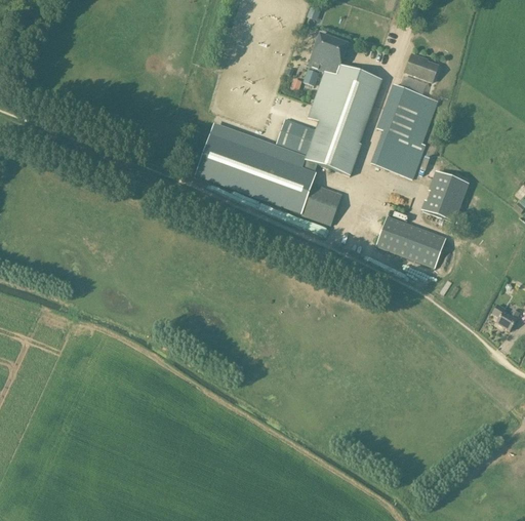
[(310,4),(306,14),(316,17),(319,7),(310,4)]
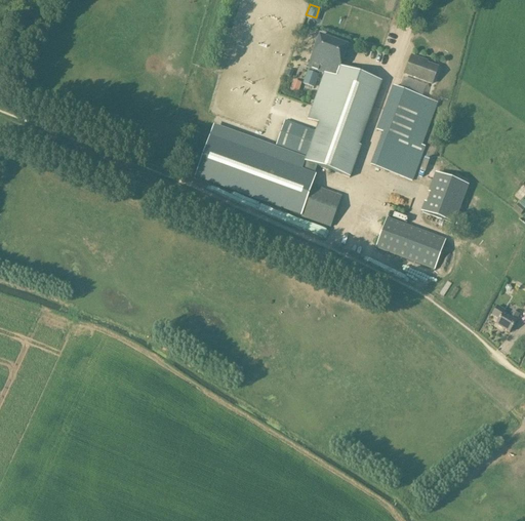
[(361,146),(359,145),(379,88),(382,79),(339,64),(347,42),(319,32),(308,64),(327,71),(310,117),(318,120),(315,128),(307,125),(285,118),(275,146),(308,158),(311,159),(308,169),(304,167),(209,133),(195,173),(300,212),(312,184),(316,171),(314,171),(318,162),(341,170),(348,173),(349,173),(350,173),(361,146)]
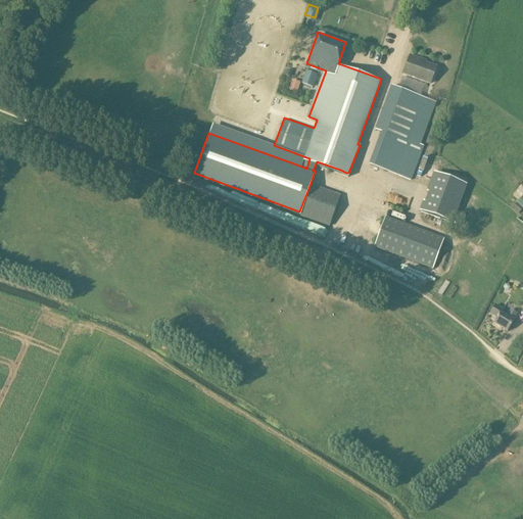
[(410,52),(403,71),(430,80),(436,64),(424,60),(424,61),(418,58),(419,55),(410,52)]
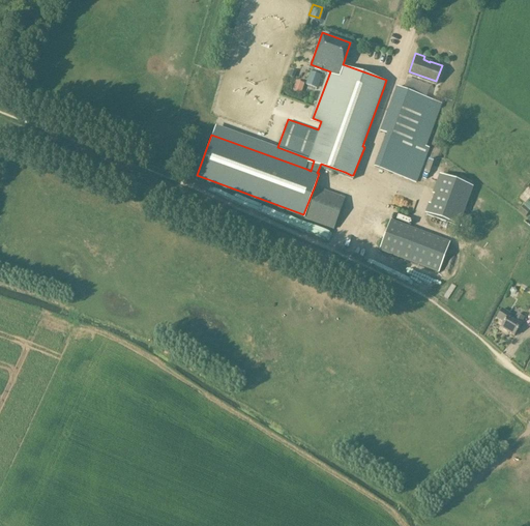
[(310,68),(306,79),(317,83),(321,72),(310,68)]
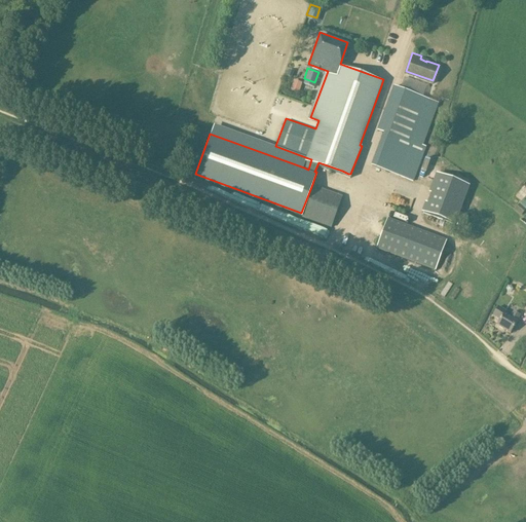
[(299,90),(302,79),(294,77),(291,87),(299,90)]
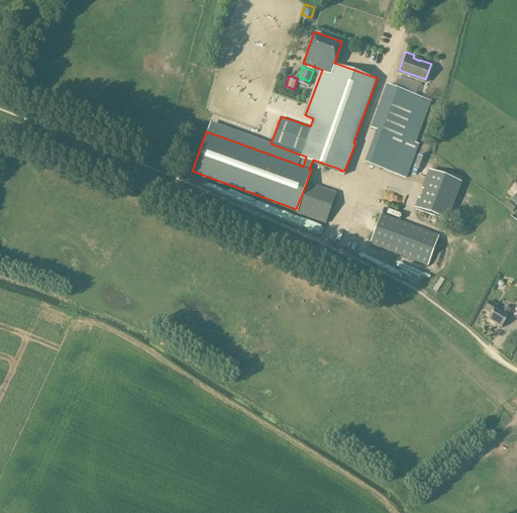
[(378,127),(366,160),(405,175),(417,142),(415,141),(431,99),(387,82),(371,125),(378,127)]
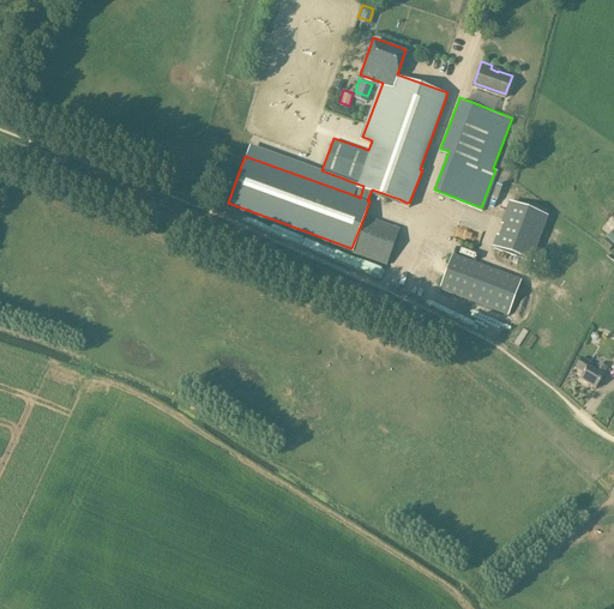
[(547,213),(509,199),(500,222),(503,223),(498,234),(495,233),(492,243),(531,259),(541,231),(547,217),(548,213),(547,213)]
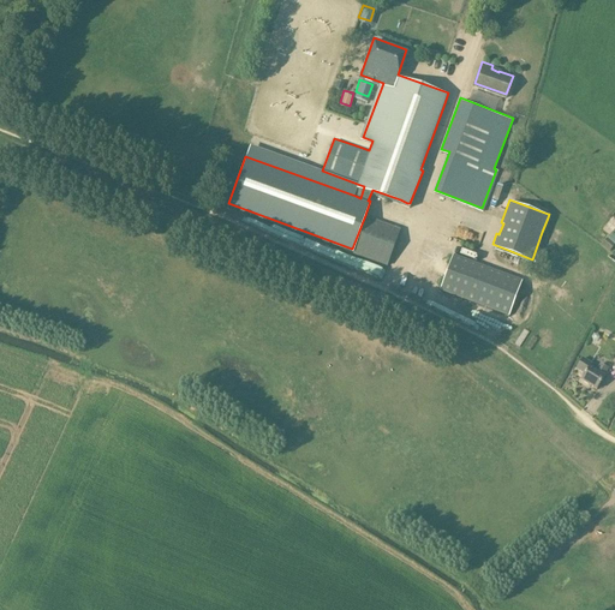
[(602,241),(609,247),(614,240),(614,237),(609,232),(602,241)]
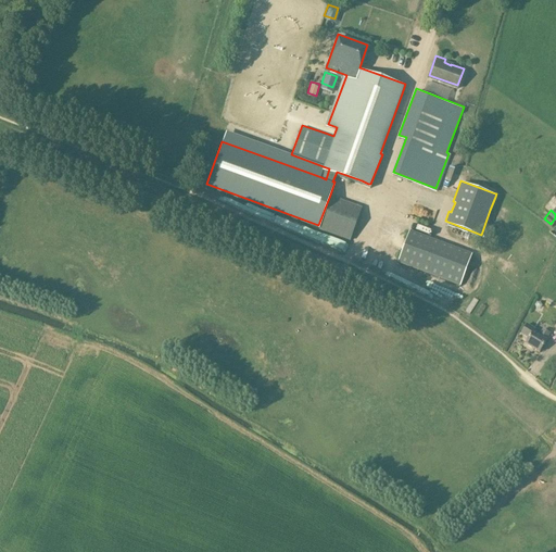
[(472,252),(409,229),(399,261),(460,284),(472,252)]
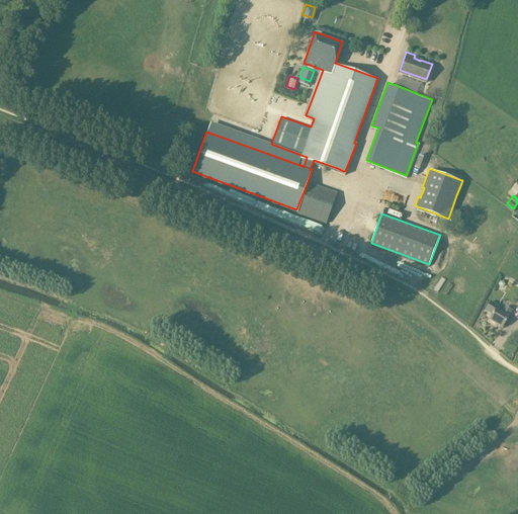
[(341,223),(336,239),(351,244),(357,229),(341,223)]
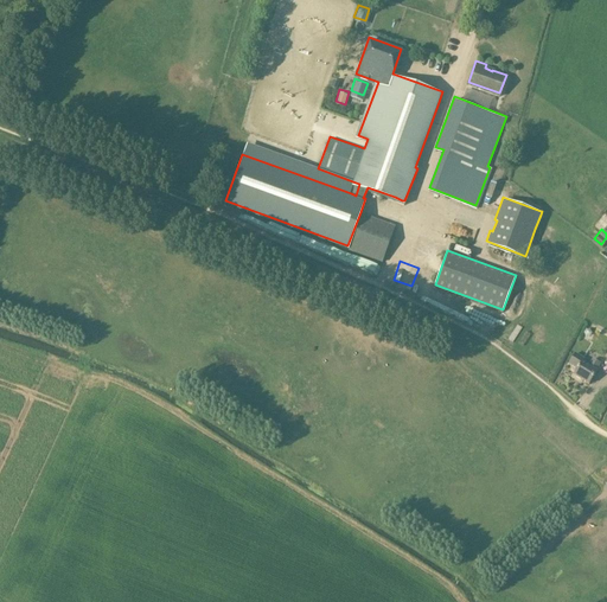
[(576,365),(573,370),(588,380),(596,367),(595,367),(600,359),(593,354),(587,363),(581,358),(583,356),(574,350),(568,360),(576,365)]
